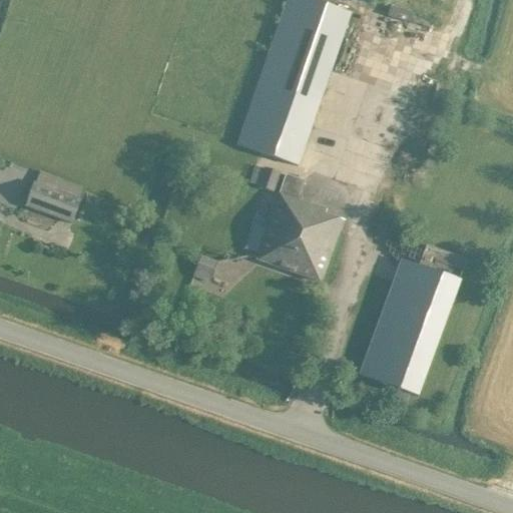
[(285,0),(237,143),(298,164),(350,12),(315,0),(285,0)]
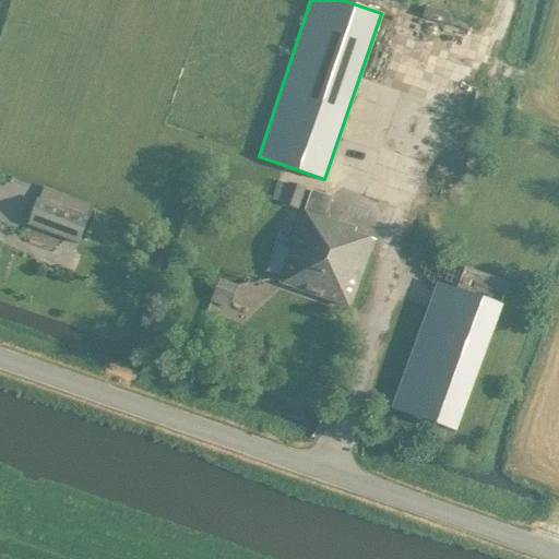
[(280,202),(297,209),(304,188),(286,181),(280,202)]
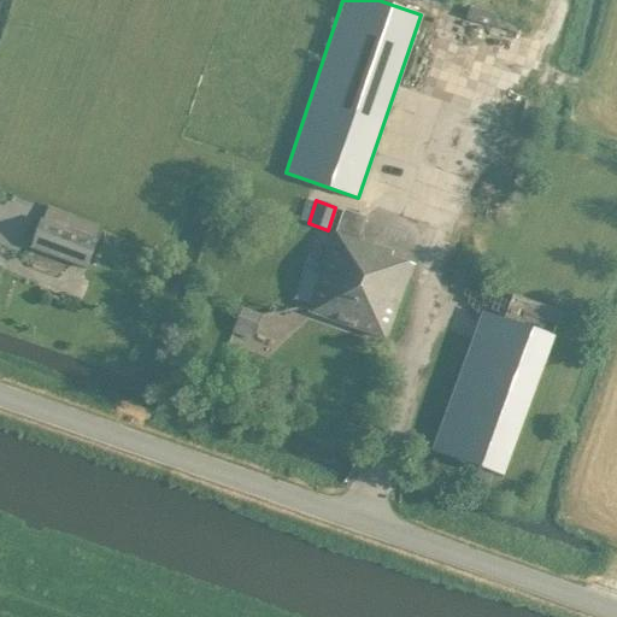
[(391,254),(392,250),(358,239),(365,216),(344,207),(309,311),(385,338),(413,263),(391,254)]
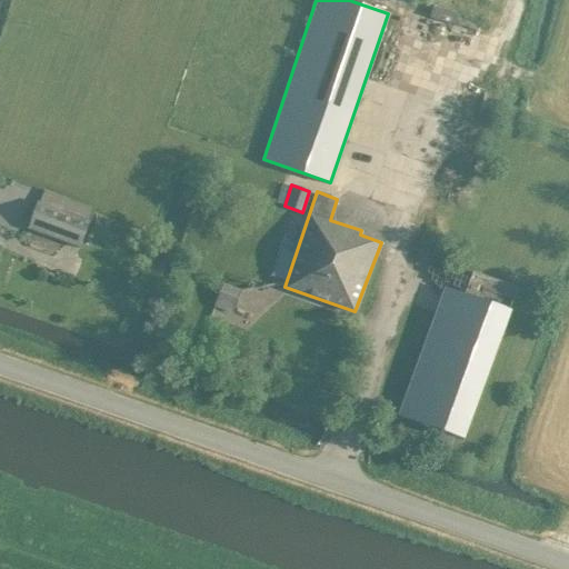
[(27,228),(78,246),(87,220),(37,202),(27,228)]
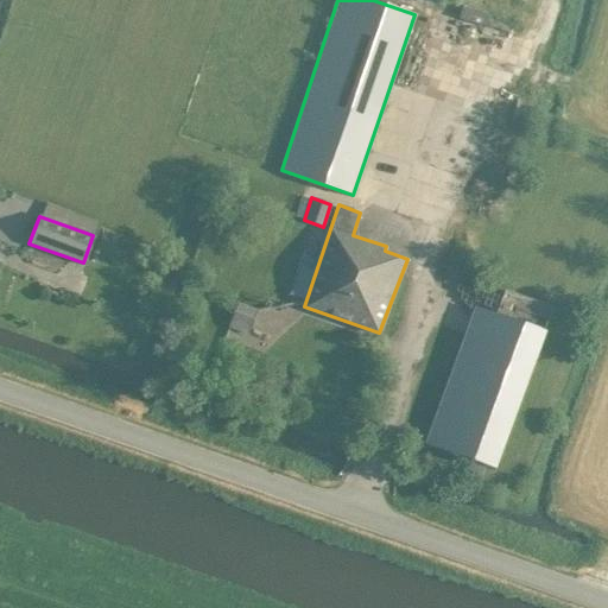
[(424,443),(486,464),(494,468),(543,333),(542,333),(552,304),(505,289),(495,316),(473,308),(424,443)]
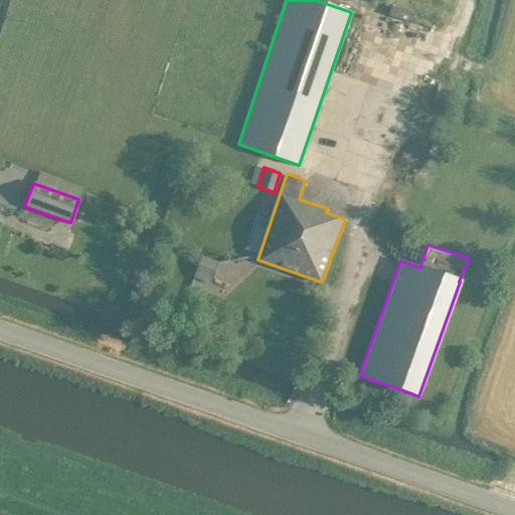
[(195,272),(210,278),(216,261),(202,255),(195,272)]
